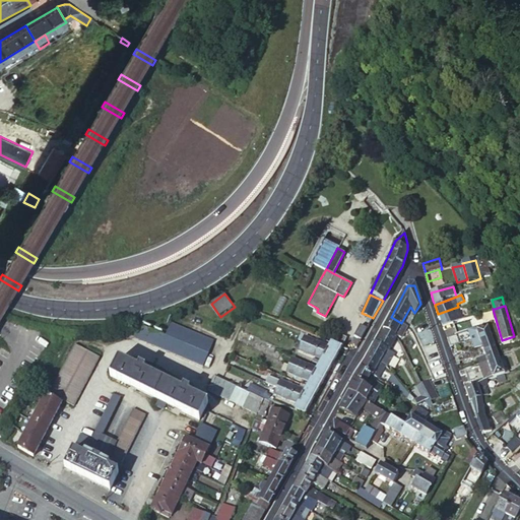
[(452,309),(438,314),(443,326),(463,318),(461,311),(457,312),(453,313),(452,309)]
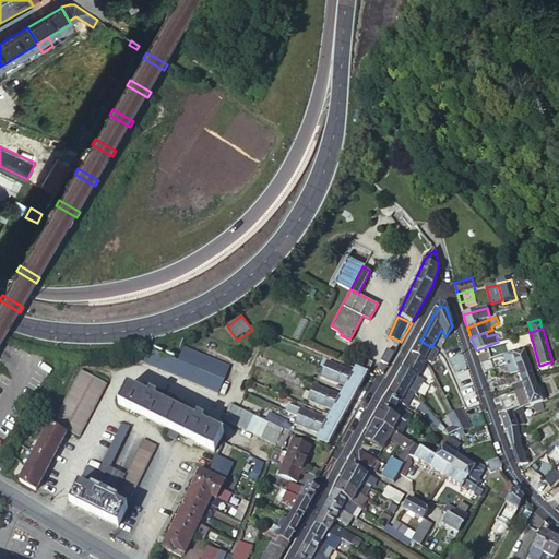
[(496,334),(498,342),(508,339),(507,332),(496,334)]
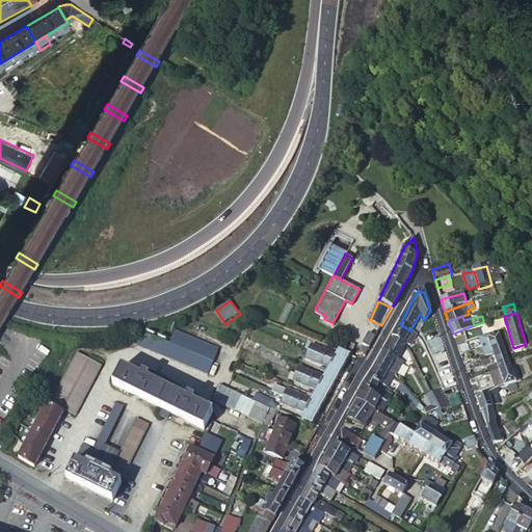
[(410,346),(417,334),(410,330),(400,324),(399,323),(392,337),(395,338),(404,343),(410,346)]
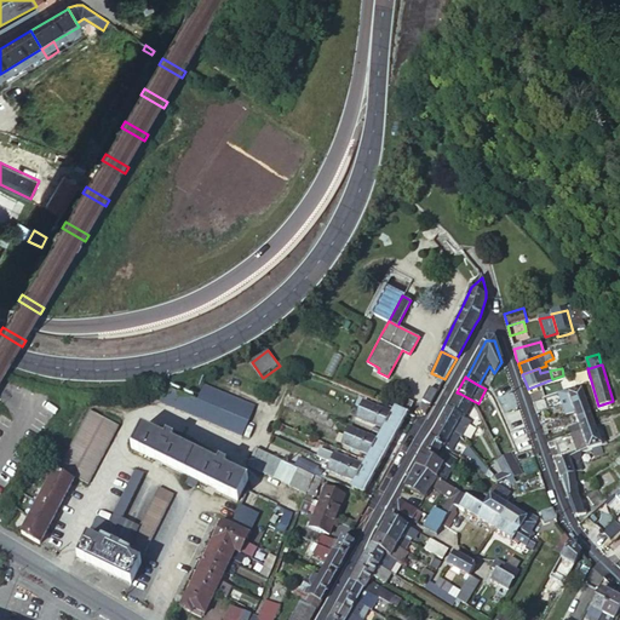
[(541,388),(545,399),(551,396),(558,394),(562,392),(558,382),(541,388)]
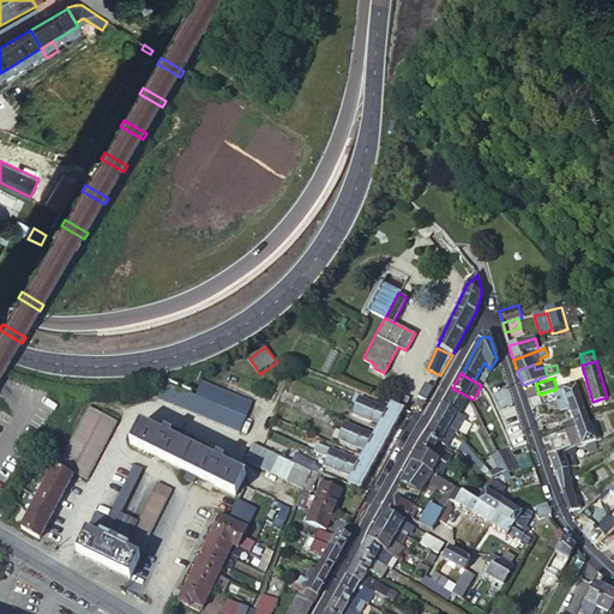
[(164,379),(131,385),(132,386),(191,411),(198,414),(210,386),(200,383),(194,396),(163,381),(164,379)]
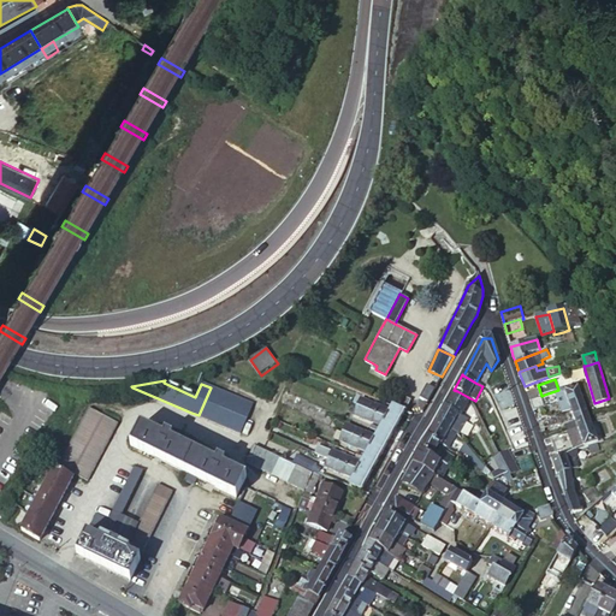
[(580,380),(563,388),(570,410),(584,406),(590,403),(580,380)]
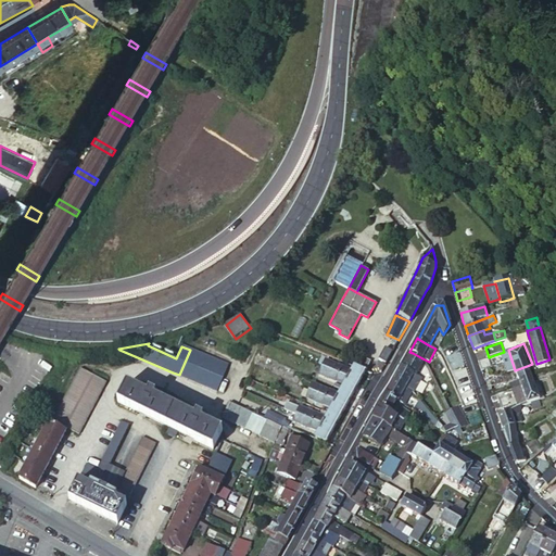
[(381,355),(389,358),(394,348),(388,344),(381,355)]
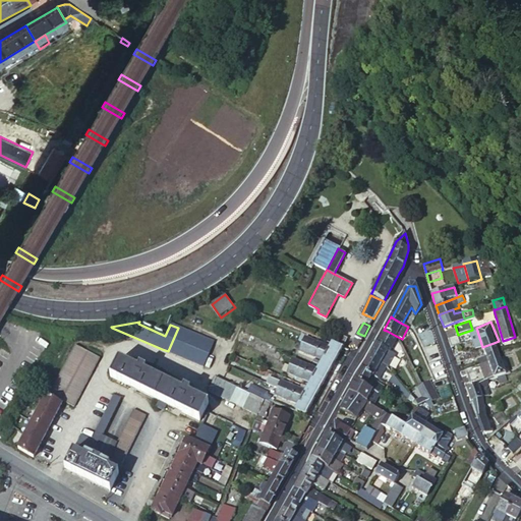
[(214,343),(178,328),(168,351),(169,352),(186,359),(204,366),(214,343)]
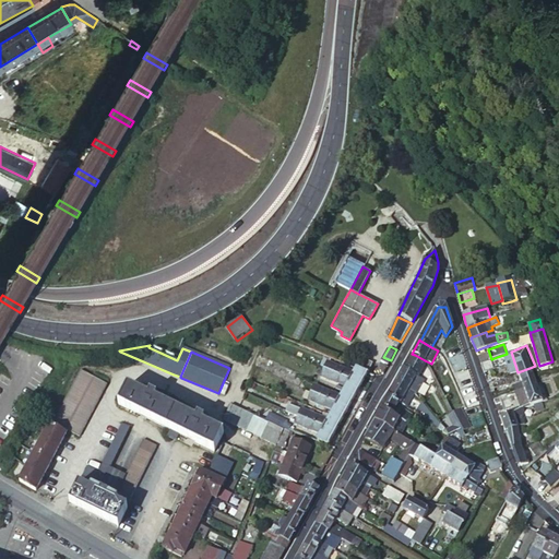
[(507,354),(503,355),(510,375),(518,372),(511,352),(507,354)]
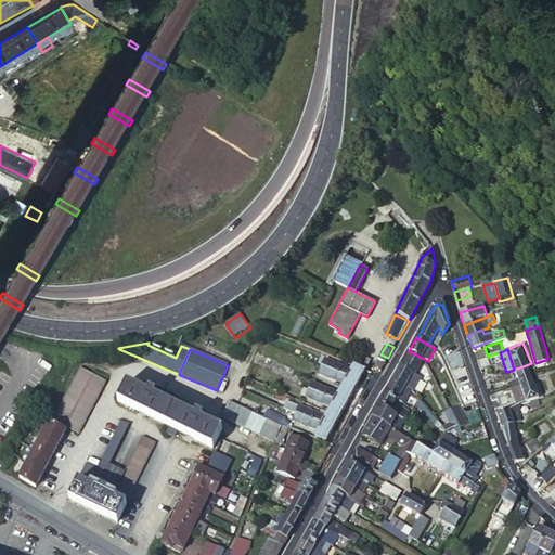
[(401,366),(394,379),(404,386),(413,391),(420,378),(415,376),(424,361),(422,358),(412,352),(402,368),(401,366)]
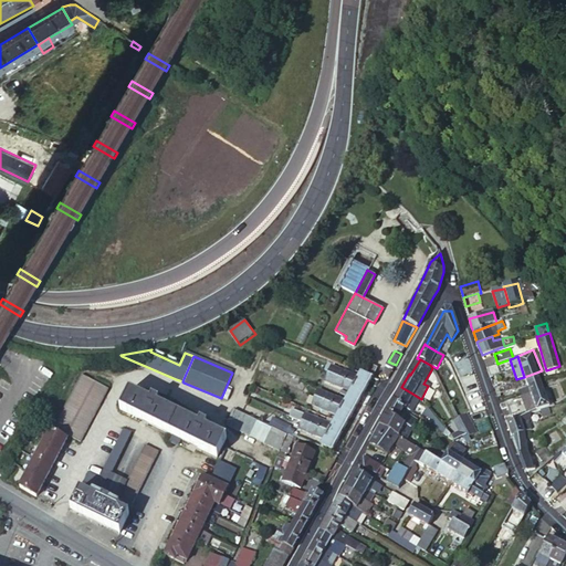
[(362,373),(373,378),(378,366),(367,362),(362,373)]
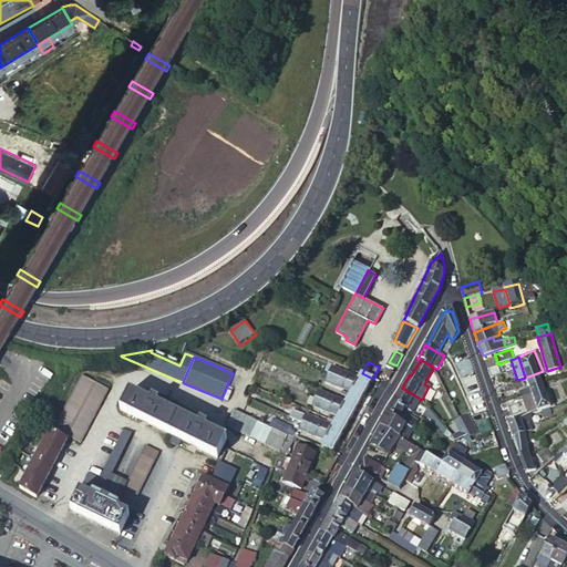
[(498,364),(487,369),(491,378),(507,372),(504,362),(498,364)]
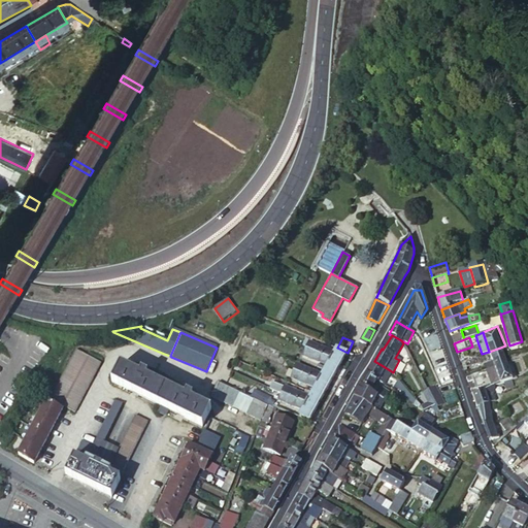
[(309,342),(306,350),(330,359),(333,353),(309,342)]
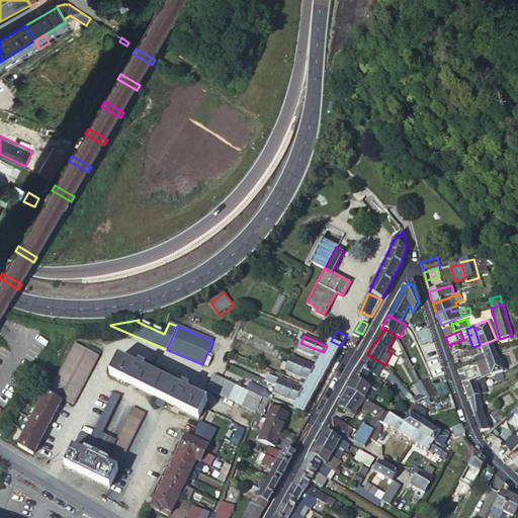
[(331,341),(330,341),(327,346),(324,352),(334,358),(339,348),(341,346),(331,341)]
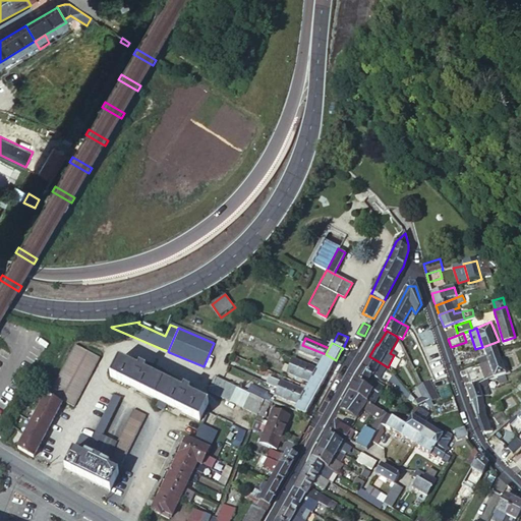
[(494,343),(482,347),(486,356),(477,360),(479,365),(500,358),(505,356),(501,348),(497,349),(494,343)]
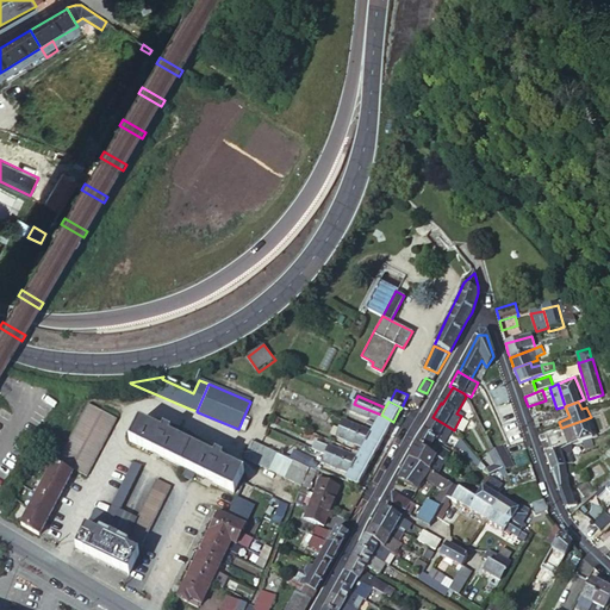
[(381,415),(354,404),(350,410),(377,422),(381,415)]
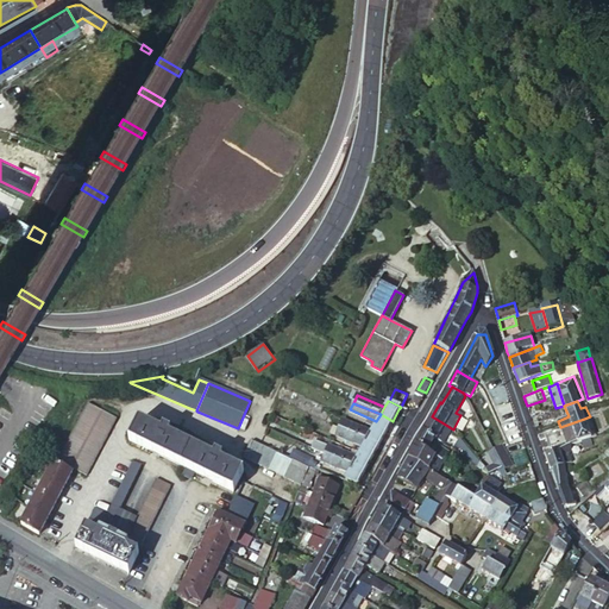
[(57,463),(71,470),(101,413),(86,405),(57,463)]
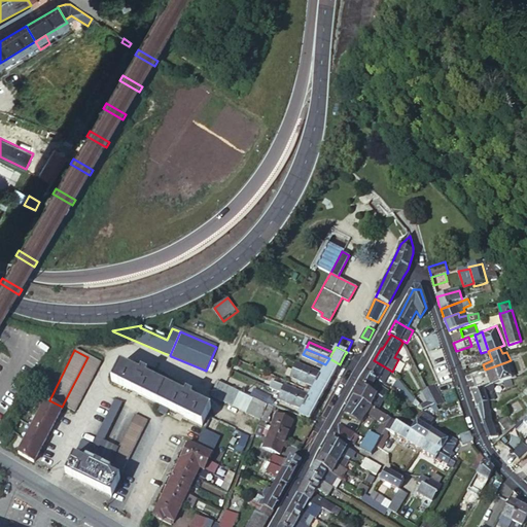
[(478,354),(463,359),(465,366),(481,361),(478,354)]
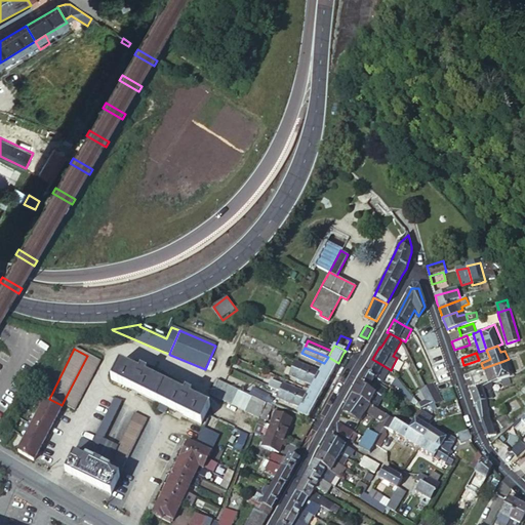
[(75,411),(99,362),(87,356),(62,405),(75,411)]
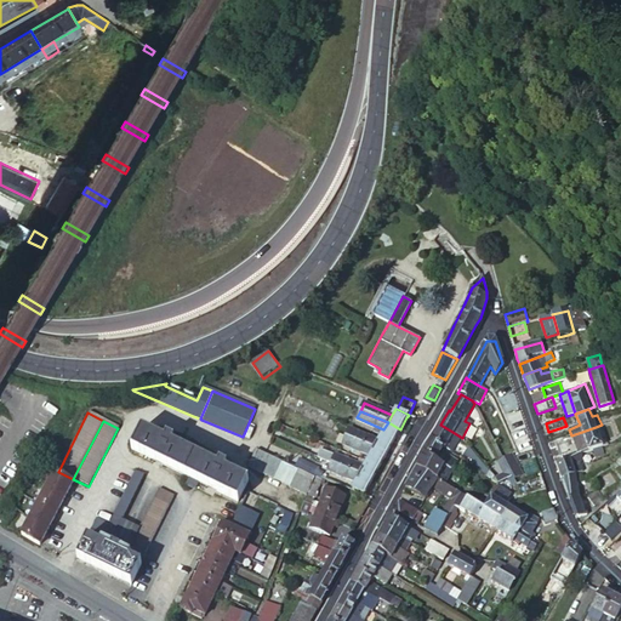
[(393,443),(400,429),(388,422),(383,429),(381,436),(393,443)]
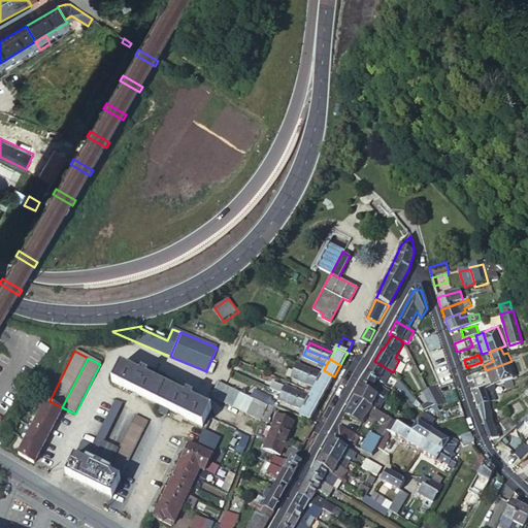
[(367,374),(378,381),(383,383),(390,372),(385,367),(374,361),(367,374)]
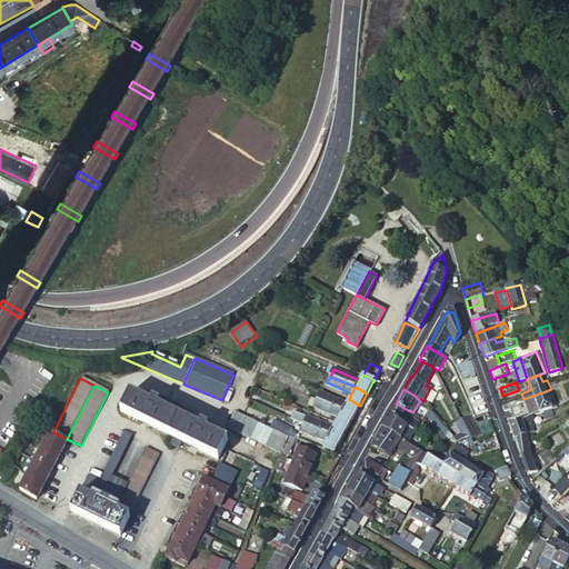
[(546,391),(523,399),(530,417),(532,416),(542,412),(550,409),(551,409),(546,391)]
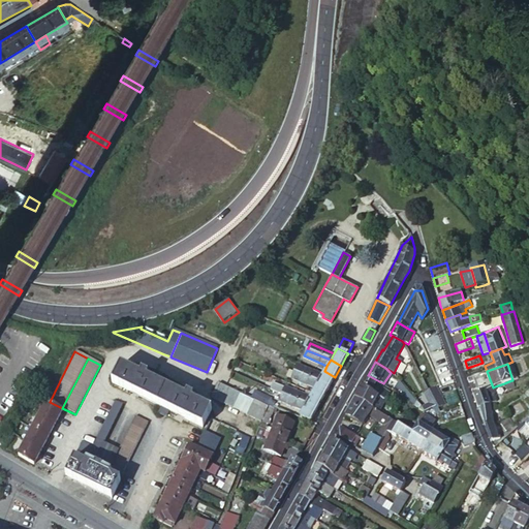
[(318,382),(321,376),(298,365),(294,371),(318,382)]
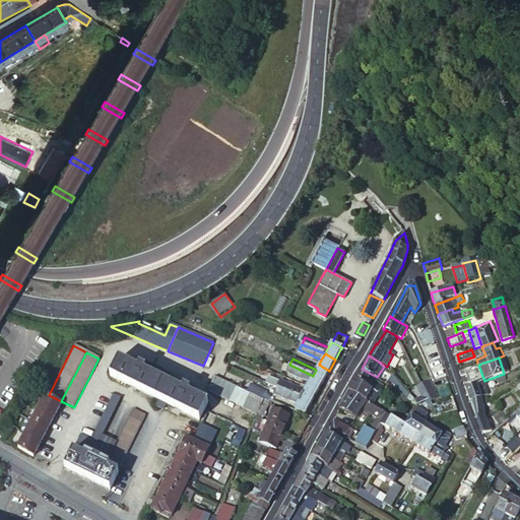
[(144,372),(137,369),(119,360),(110,377),(154,398),(163,381),(144,372)]
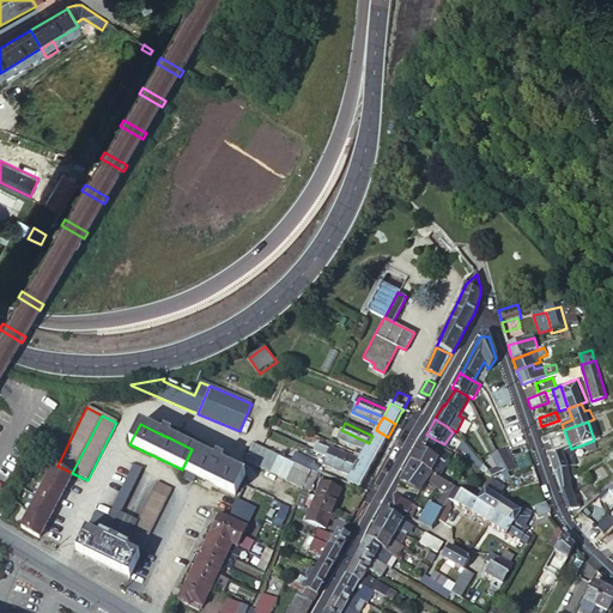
[(364,451),(369,443),(341,430),(338,438),(364,451)]
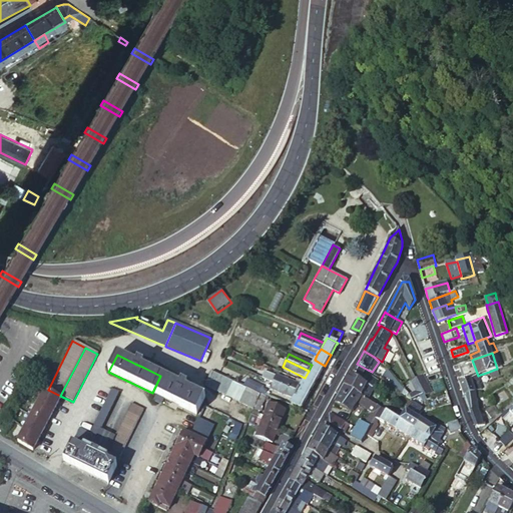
[(319,377),(325,366),(315,360),(312,365),(309,371),(319,377)]
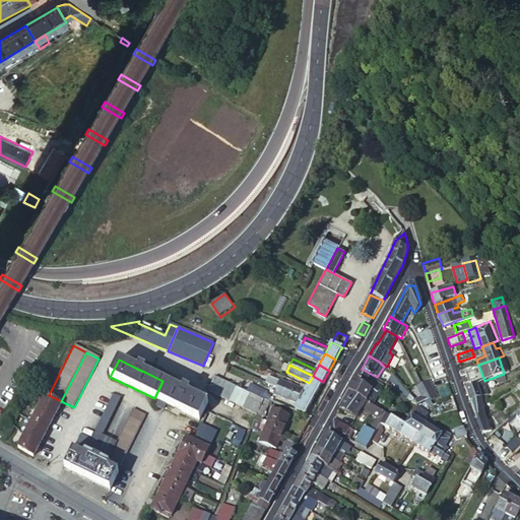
[(373,391),(378,395),(383,387),(371,379),(373,375),(362,369),(355,380),(373,391)]
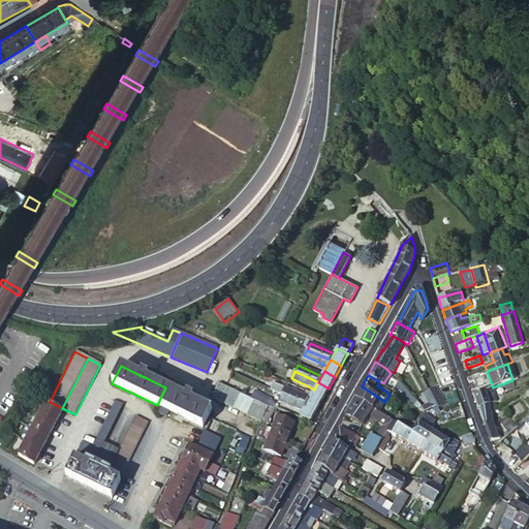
[(485,376),(473,380),(476,389),(488,384),(485,376)]
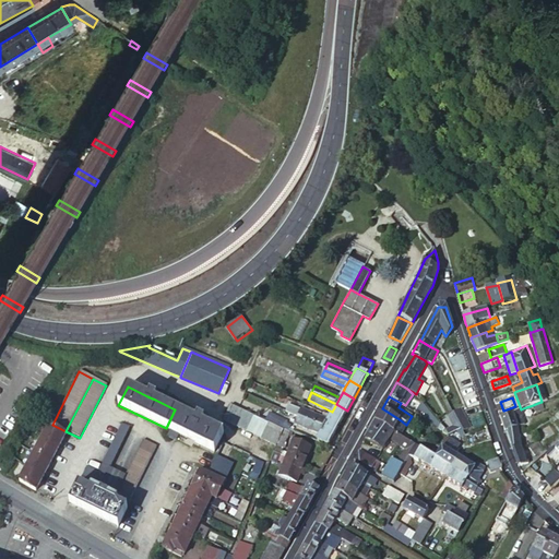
[(427,399),(423,404),(437,418),(442,412),(427,399)]
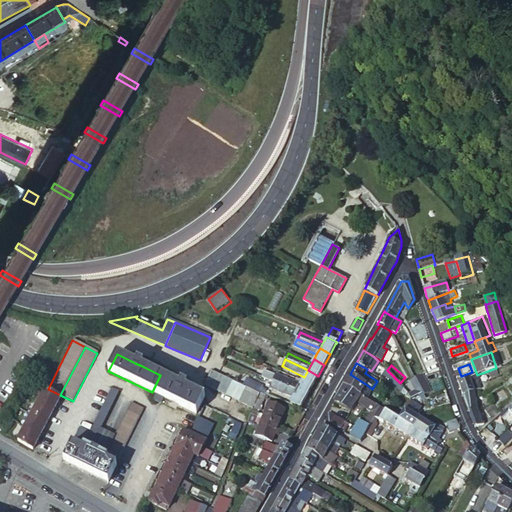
[(262,375),(273,380),(276,374),(264,369),(262,375)]
